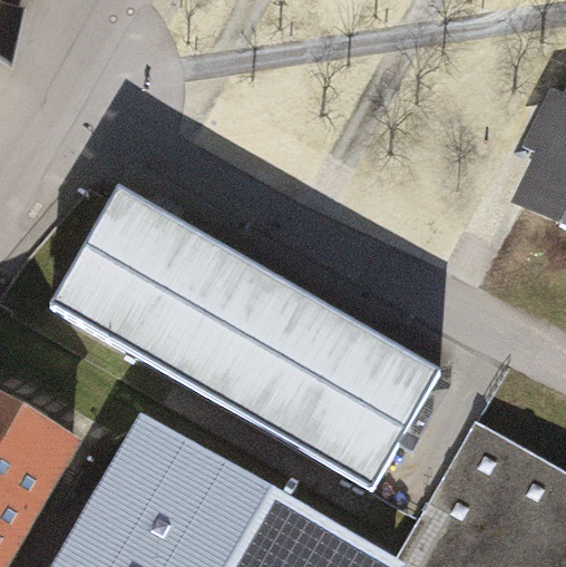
[(565,84),(510,203),(565,227),(565,84)]
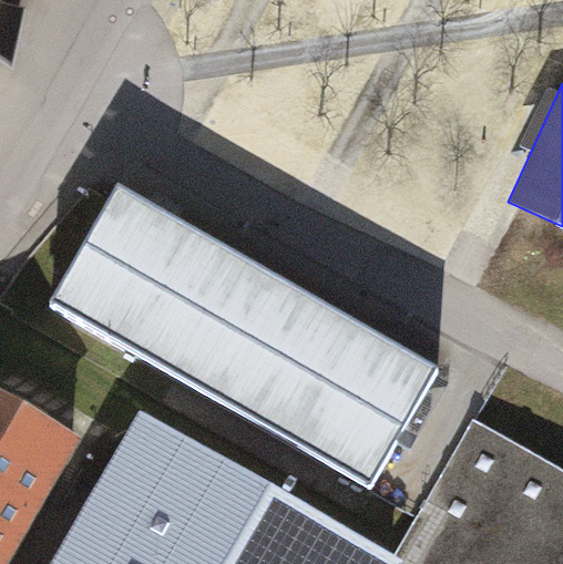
[(53,311),(370,485),(436,368),(119,193),(53,311)]
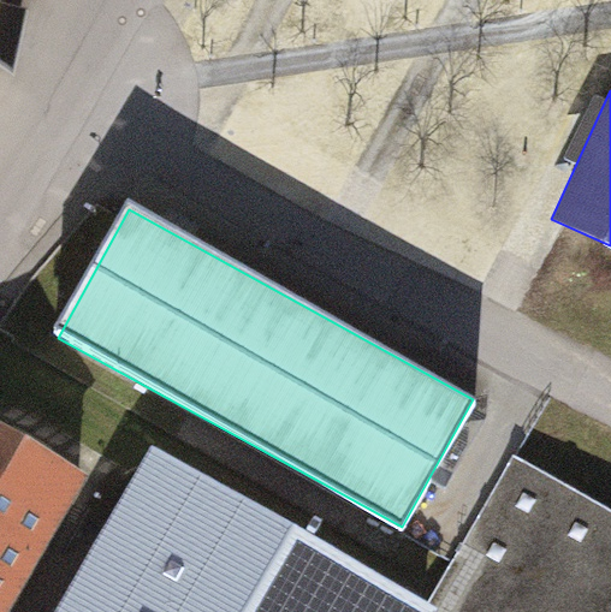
[(0,611),(10,611),(90,461),(0,413),(0,611)]
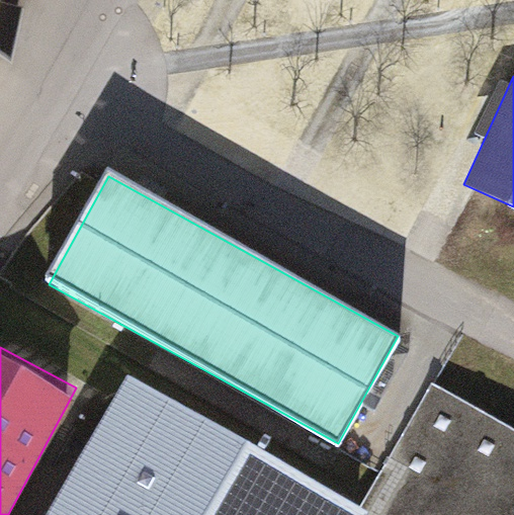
[(369,514),(372,512),(126,372),(45,514),(369,514)]
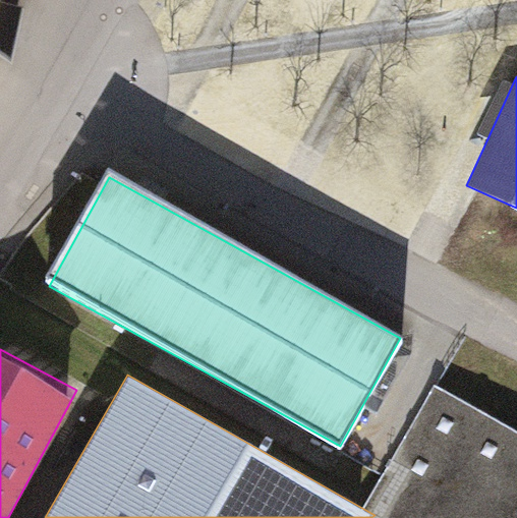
[(516,517),(516,428),(434,383),(375,515),(371,517),(516,517)]
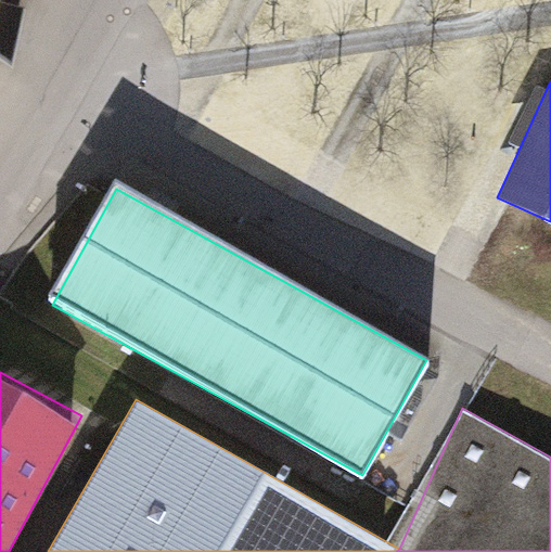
All buildings are outlined.
